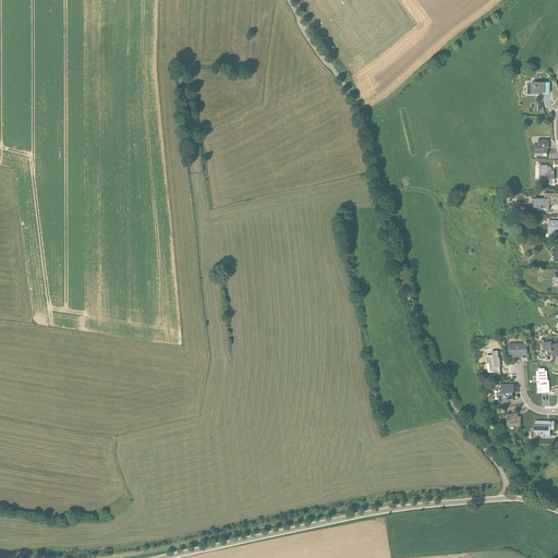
[(549,88),(549,83),(532,83),(532,86),(528,86),(528,95),(535,95),(535,94),(549,94),(549,88)]
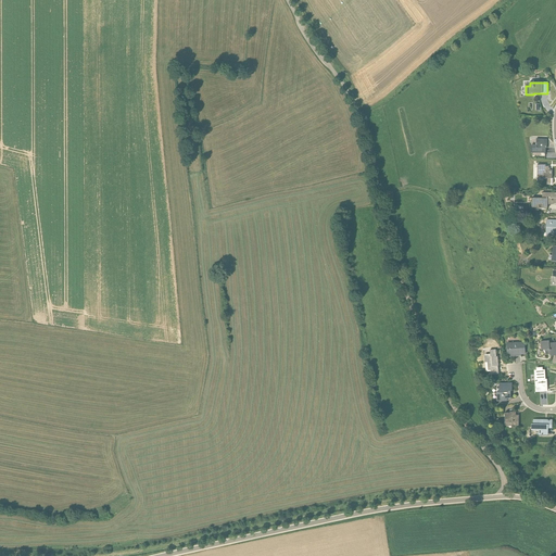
[(547,139),(542,139),(536,139),(536,144),(531,144),(531,152),(540,152),(545,152),(545,148),(547,148),(547,139)]
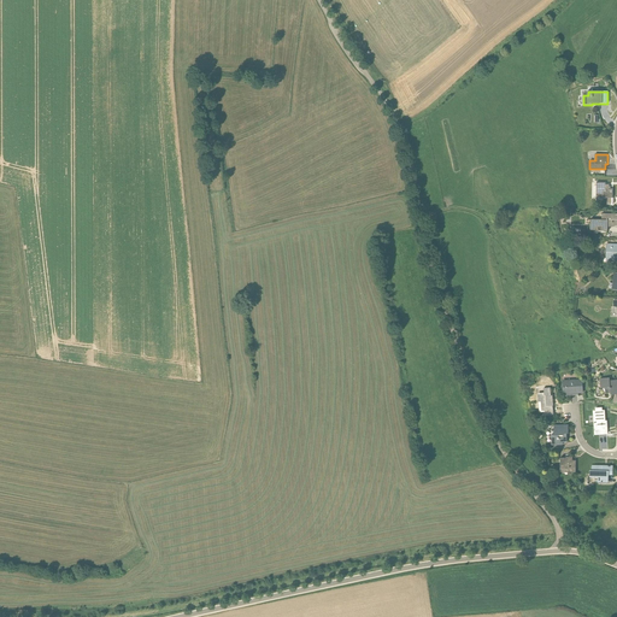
[(610,184),(604,184),(604,183),(597,183),(597,198),(606,198),(612,198),(612,189),(610,189),(610,184)]
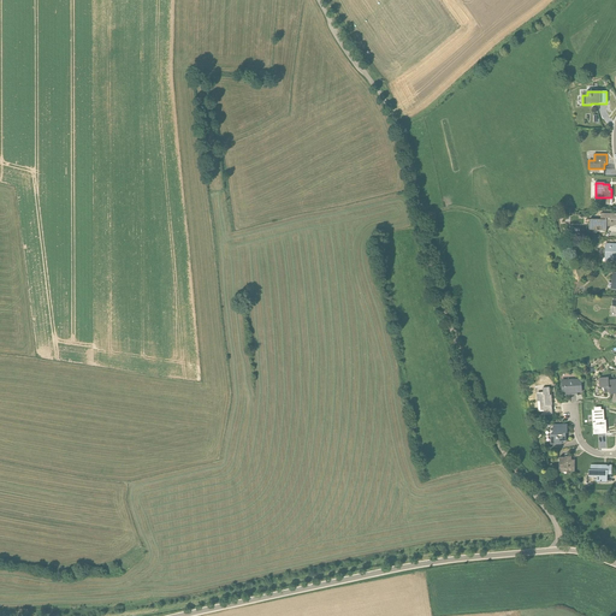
[(615,213),(611,214),(600,213),(600,219),(590,219),(590,230),(598,230),(598,231),(606,231),(606,226),(611,226),(611,225),(615,225),(615,213)]
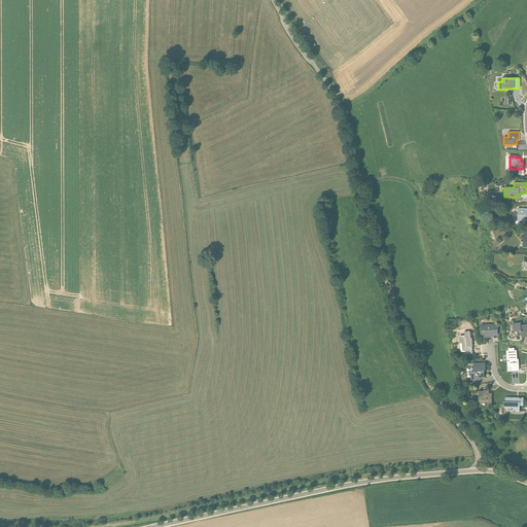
[(526,208),(519,209),(518,209),(518,222),(526,222),(526,208)]
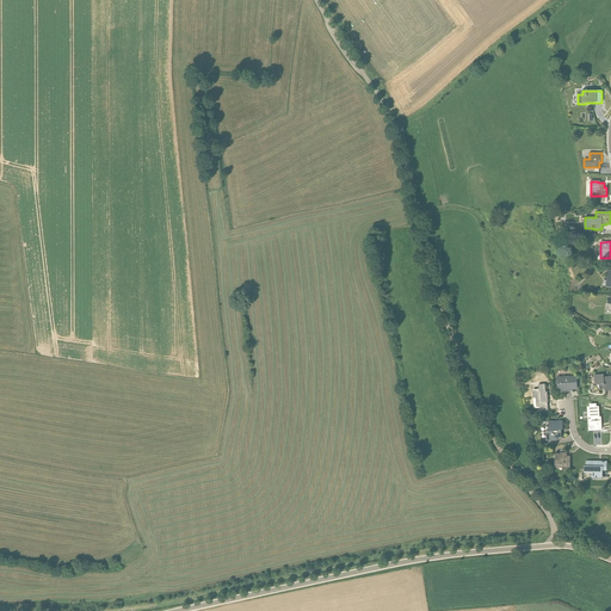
[(610,376),(604,377),(604,374),(594,375),(594,384),(604,384),(604,386),(604,392),(610,390),(610,389),(610,380),(610,381),(610,376)]
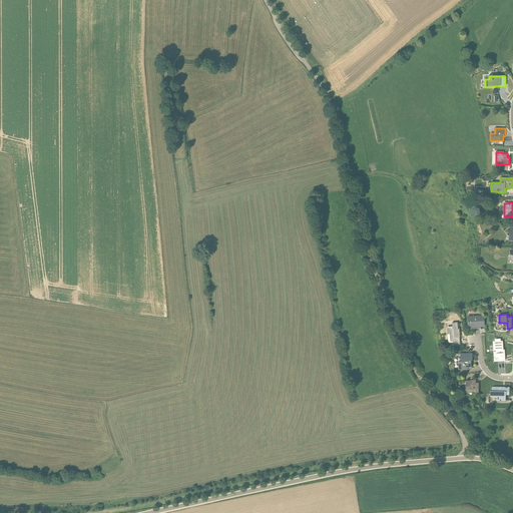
[(484,326),(484,321),(483,316),(468,317),(469,323),(469,328),(484,326)]
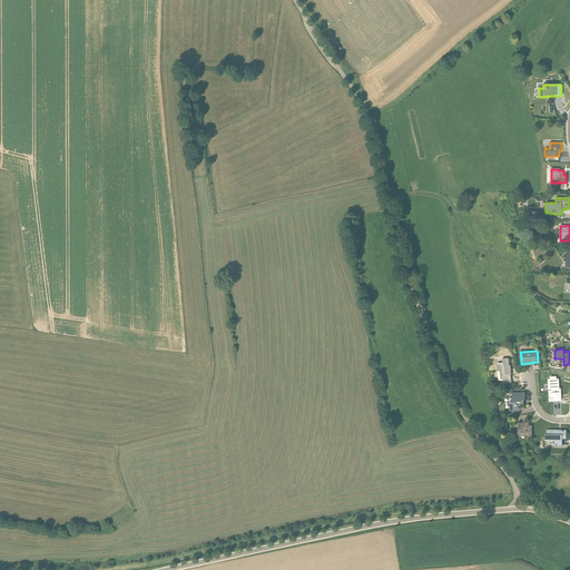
[(510,365),(509,365),(509,359),(502,359),(503,363),(497,363),(498,371),(499,381),(503,381),(503,384),(511,383),(511,375),(510,365)]
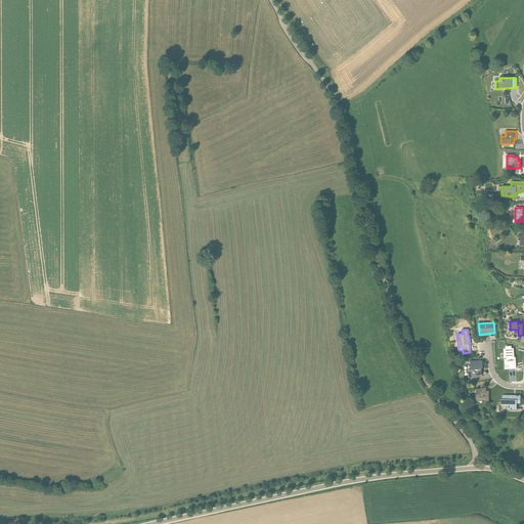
[(513,349),(511,349),(511,347),(506,347),(507,349),(505,350),(506,366),(511,366),(511,368),(516,368),(515,361),(513,361),(513,358),(514,358),(513,349)]
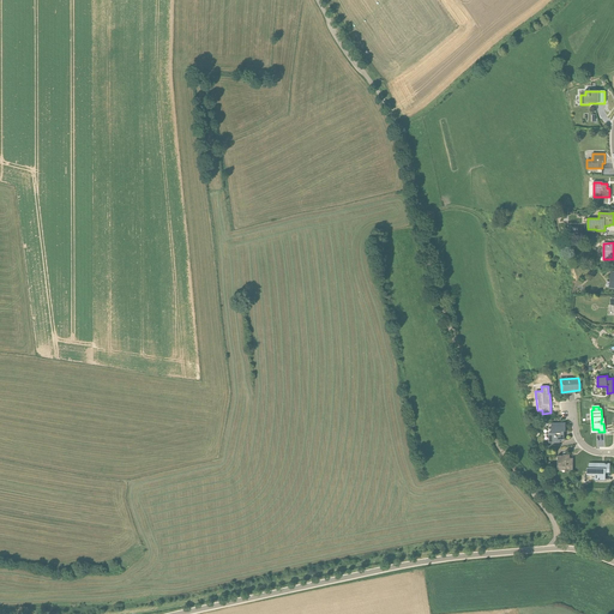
[(549,443),(554,443),(560,443),(560,440),(564,440),(564,432),(566,432),(566,423),(551,423),(552,433),(548,433),(549,443)]
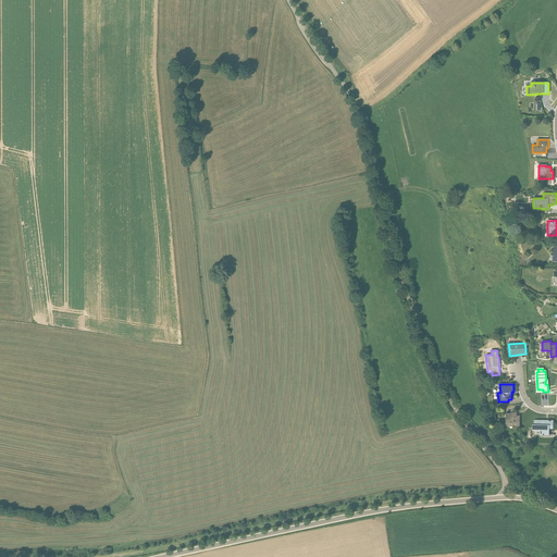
[(520,426),(520,421),(520,416),(515,416),(515,413),(506,413),(506,424),(507,424),(507,426),(520,426)]
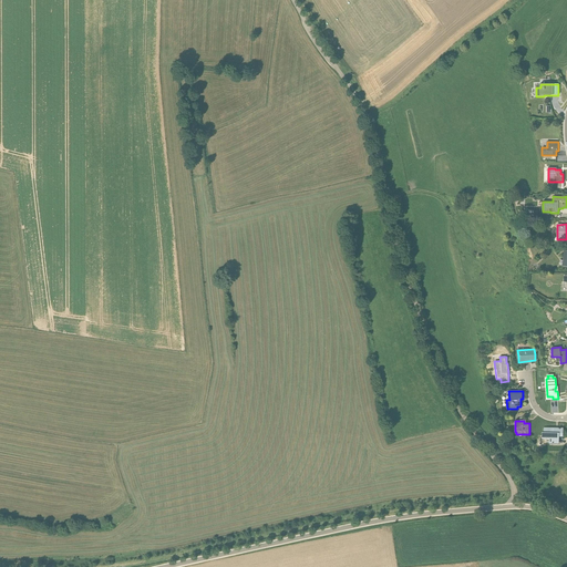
[(557,443),(557,436),(563,436),(563,429),(544,428),(544,439),(549,439),(549,443),(557,443)]
